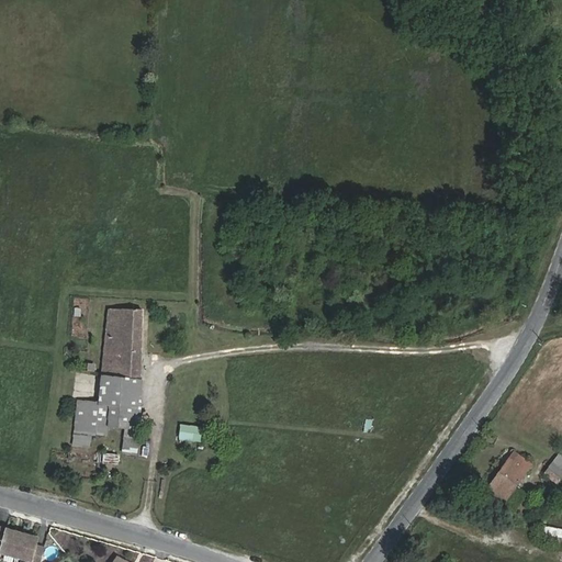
[(139,407),(143,310),(115,310),(113,329),(108,329),(103,369),(100,403),(78,401),(74,442),(86,444),(86,433),(107,434),(108,425),(109,404),(139,407)]
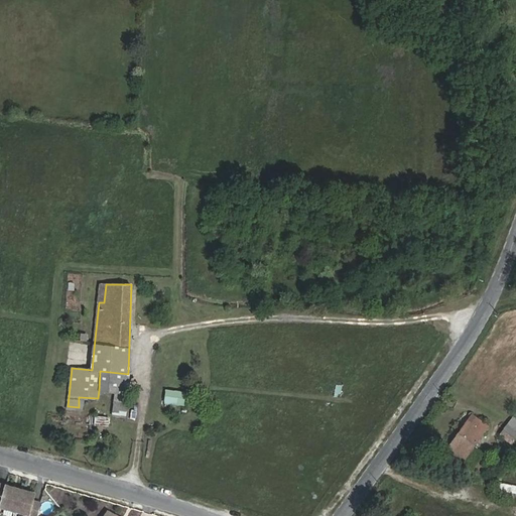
[(116,392),(126,393),(128,374),(100,371),(99,390),(116,392)]
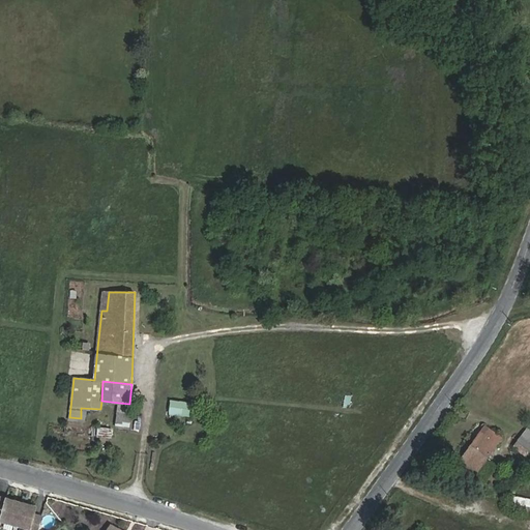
[(119,403),(117,427),(127,428),(129,404),(119,403)]
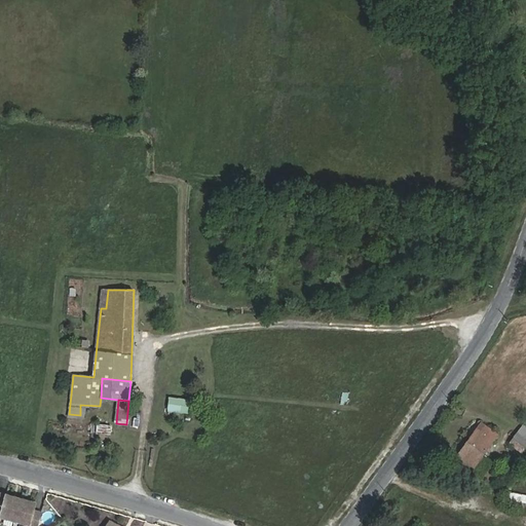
[(166,403),(165,412),(187,413),(188,405),(166,403)]
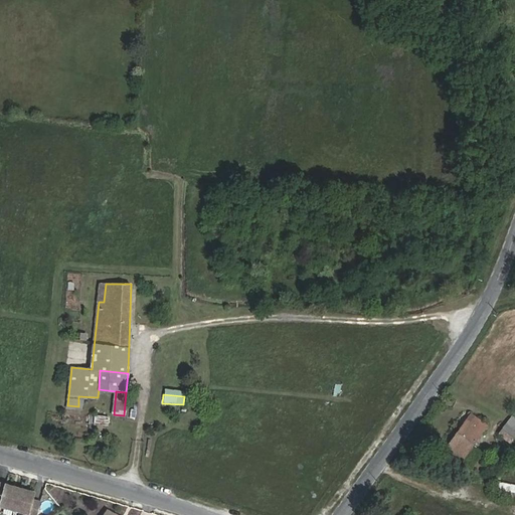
[(136,418),(137,403),(130,403),(128,417),(136,418)]
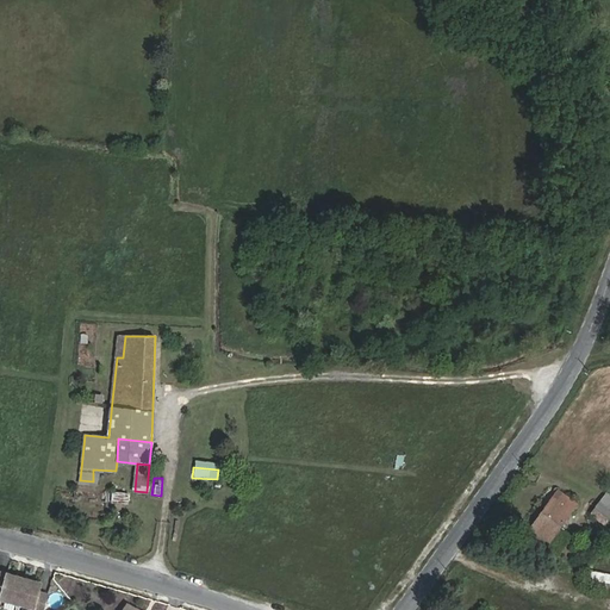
[(549,541),(576,504),(562,496),(559,502),(554,498),(531,529),(549,541)]
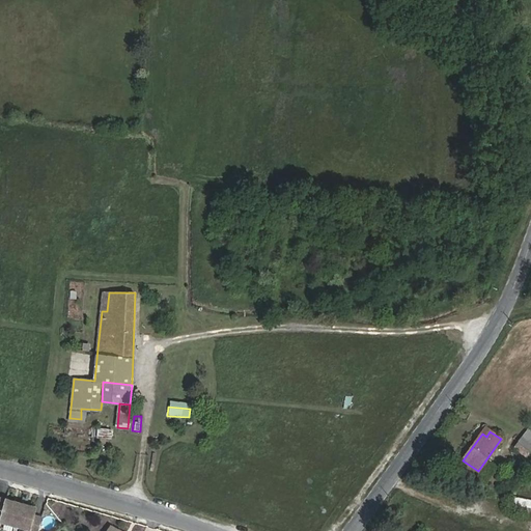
[(526,456),(530,449),(530,443),(522,437),(514,448),(526,456)]
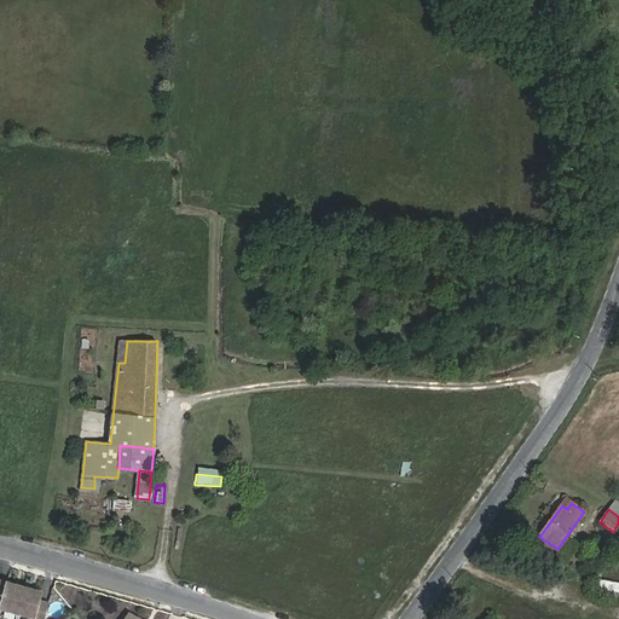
[(597,586),(618,591),(618,582),(600,578),(597,586)]
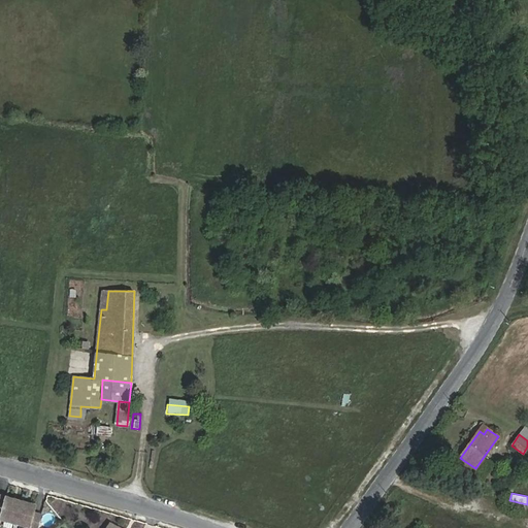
[(0,510),(3,513),(1,520),(32,527),(38,527),(42,515),(35,513),(37,505),(0,495),(0,510)]
